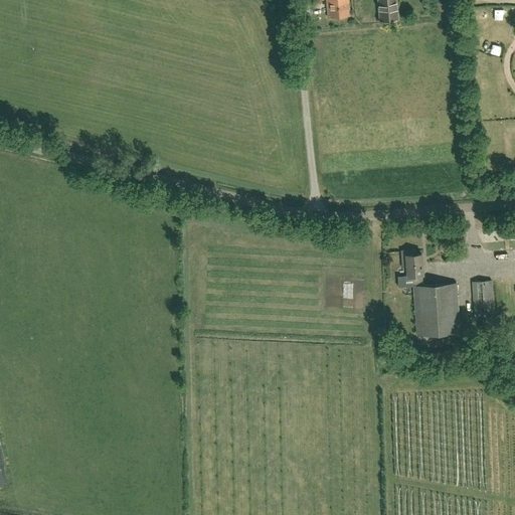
[(348,0),(326,0),(328,17),(350,15),(348,3),(349,3),(348,0)]
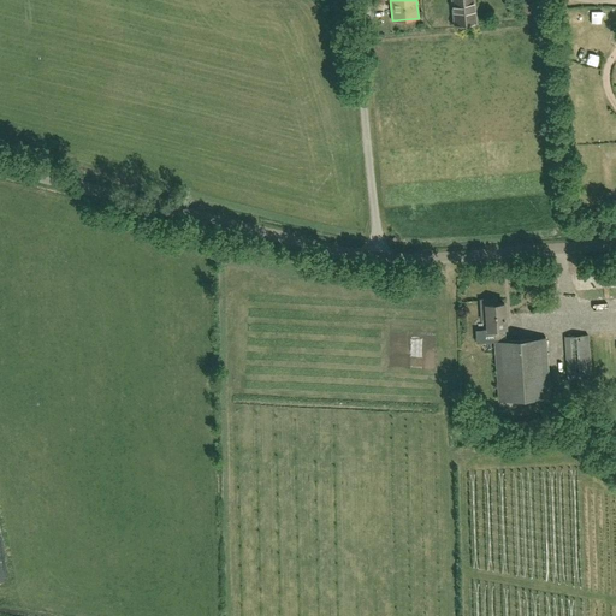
[(452,0),(455,24),(475,22),(473,0),(452,0)]
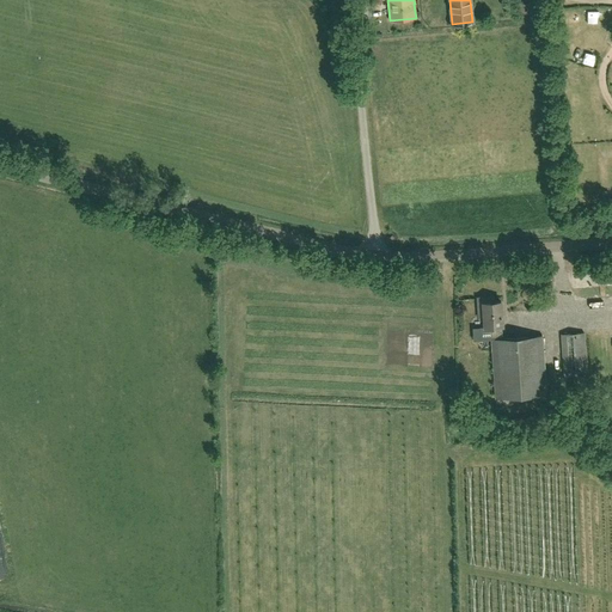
[(485,340),(491,340),(495,398),(546,395),(543,336),(502,338),(502,326),(501,300),(493,301),(493,297),(478,298),(479,317),(484,317),(484,328),(485,340)]
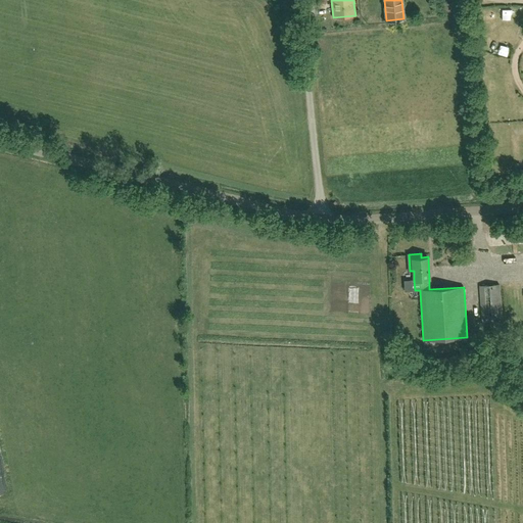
[(479,286),(482,317),(502,316),(500,284),(479,286)]
